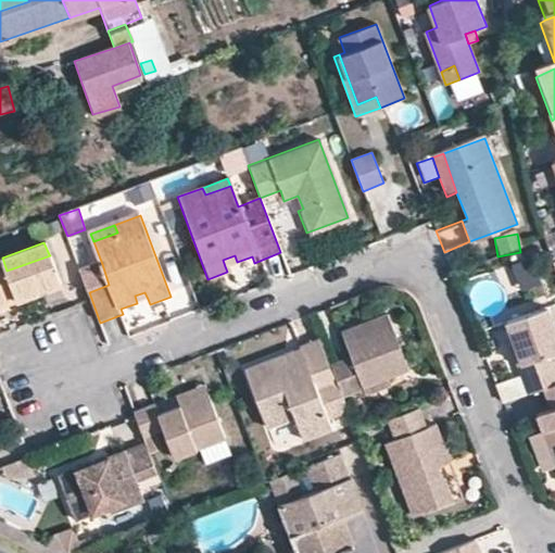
[(509,267),(522,298),(554,284),(554,274),(545,252),(509,267)]
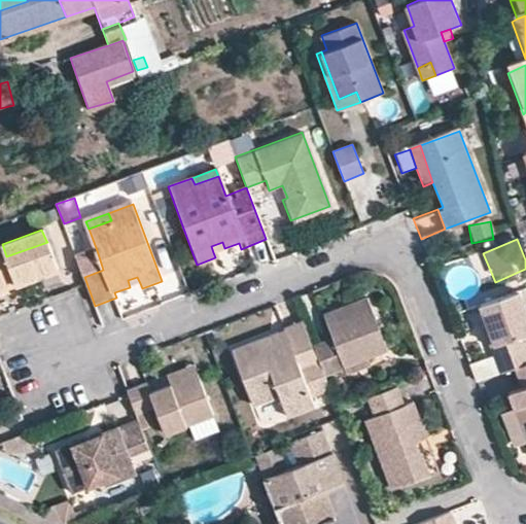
[(57,268),(47,242),(6,256),(2,244),(0,245),(0,289),(6,286),(3,279),(12,276),(15,283),(57,268)]
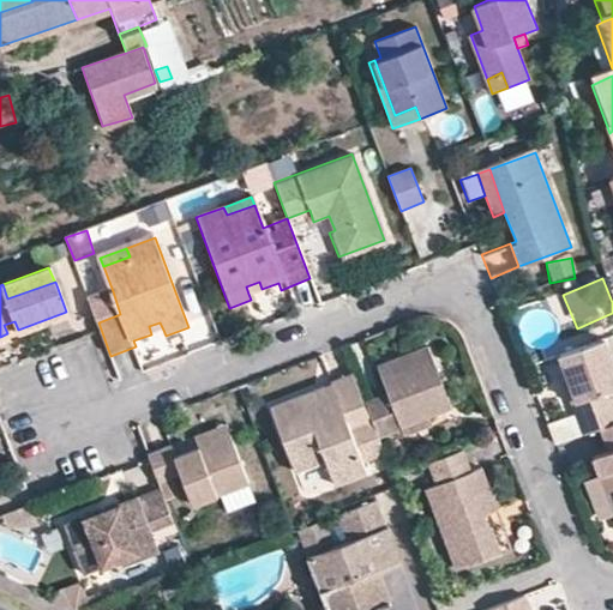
[(246,287),(248,294),(262,289),(259,282),(246,287)]
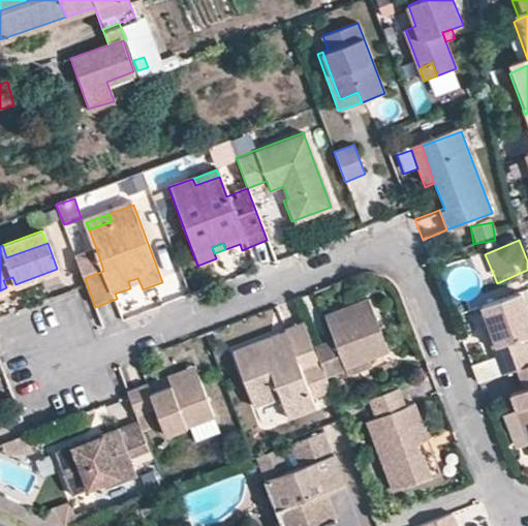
[(97,251),(78,258),(85,278),(103,271),(97,251)]
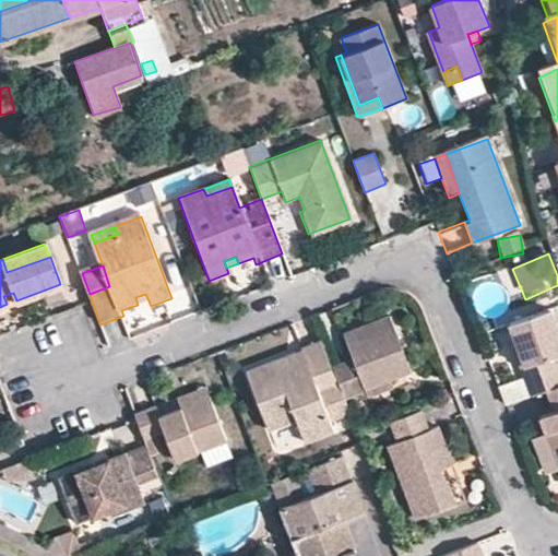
[(7,304),(16,300),(13,293),(3,296),(7,304)]
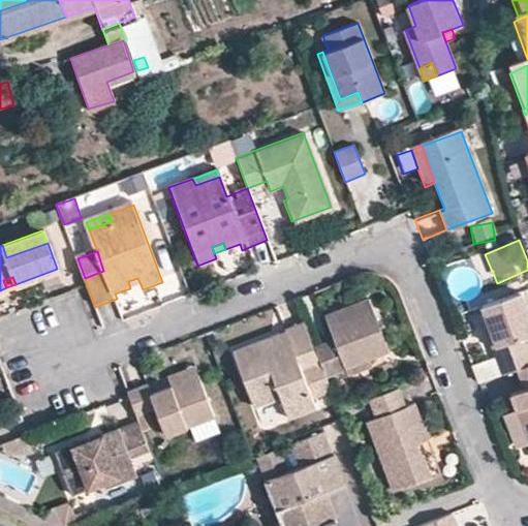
[(130,288),(141,284),(137,278),(128,281),(130,288)]
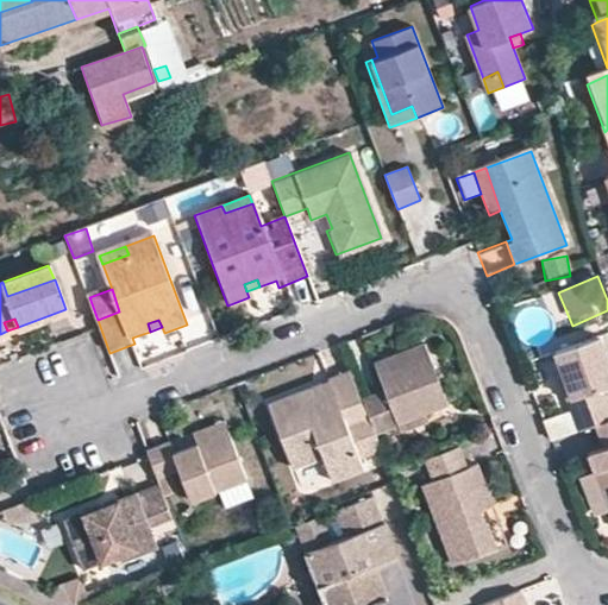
[(570,413),(578,432),(591,427),(607,420),(607,366),(595,336),(546,355),(556,378),(563,376),(572,398),(565,401),(570,413)]
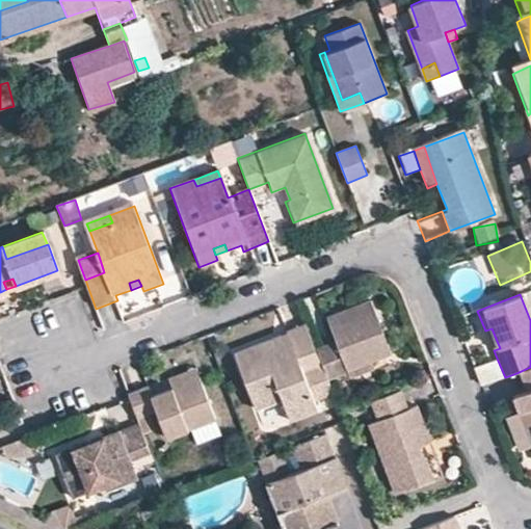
[(336,343),(316,351),(321,366),(327,380),(347,372),(370,364),(390,355),(370,303),(326,320),(336,343)]
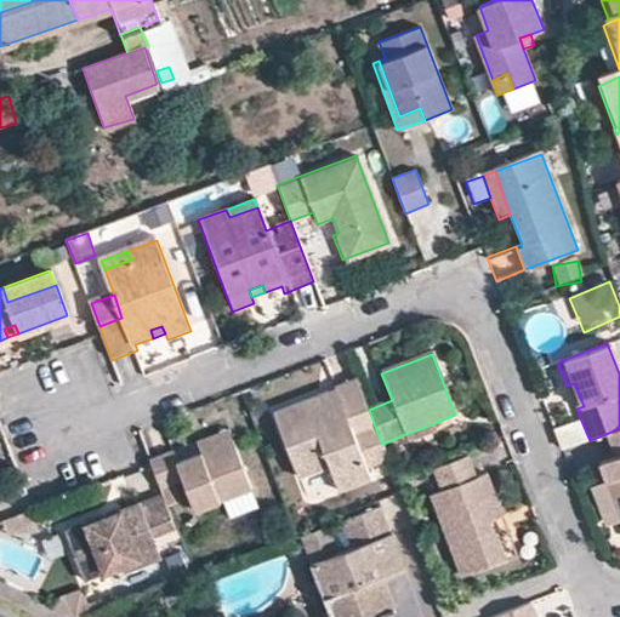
[(369,410),(358,382),(336,390),(339,398),(353,435),(375,427),(369,410)]
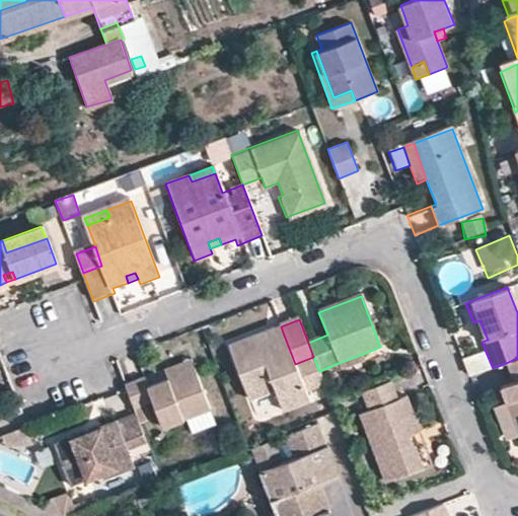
[(473,322),(482,342),(488,340),(479,320),(473,322)]
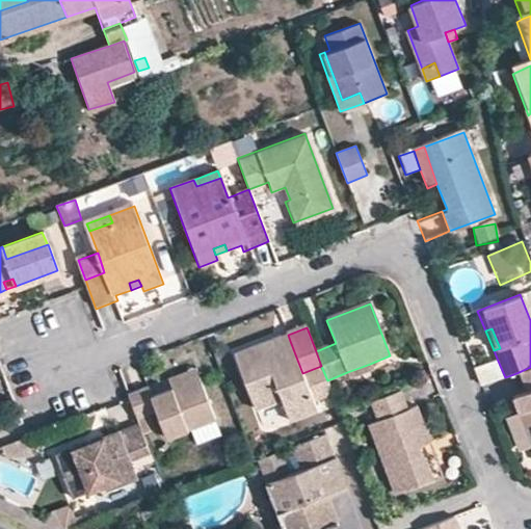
[(283,344),(290,341),(288,335),(281,338),(283,344)]
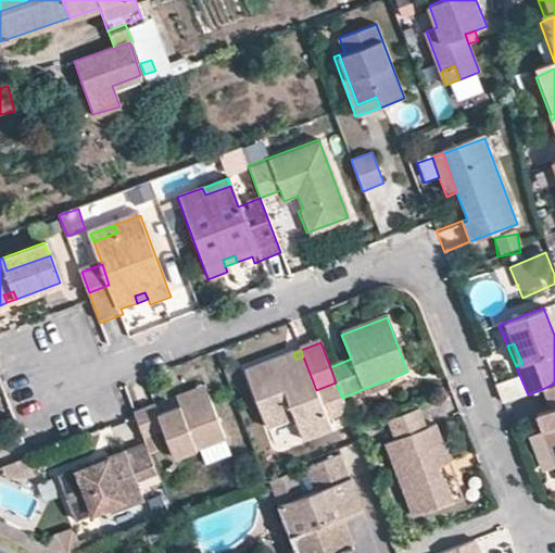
[(316,390),(303,356),(295,360),(293,353),(246,372),(268,429),(295,419),(303,439),(330,428),(327,419),(348,412),(342,398),(336,382),(316,390)]
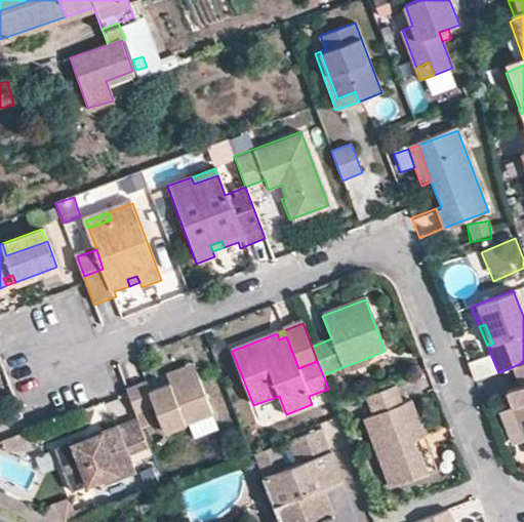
[(498,372),(491,356),(468,365),(475,382),(498,372)]
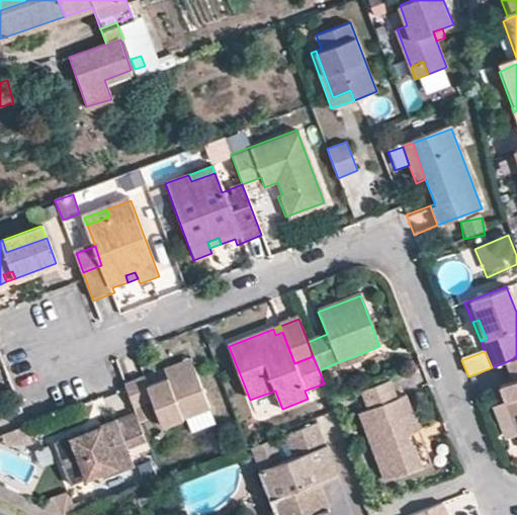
[(364,362),(360,354),(338,362),(341,371),(364,362)]
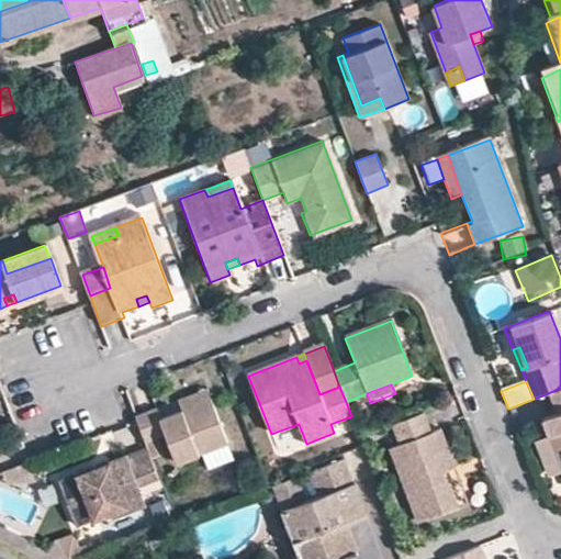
[(560,388),(546,394),(560,431),(546,436),(559,470),(560,469),(560,388)]
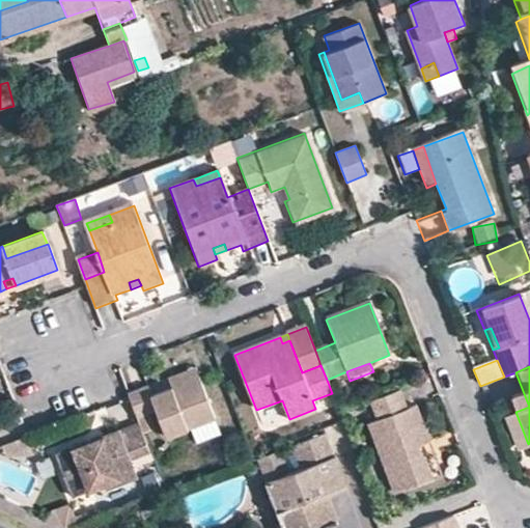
[(172,389),(199,378),(196,368),(168,379),(172,389)]
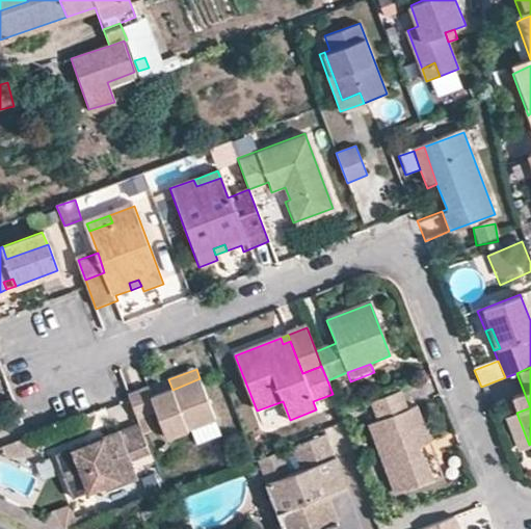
[(215,420),(200,378),(173,390),(153,397),(149,388),(127,396),(129,401),(139,427),(141,434),(153,430),(148,415),(157,411),(166,439),(191,429),(215,420)]
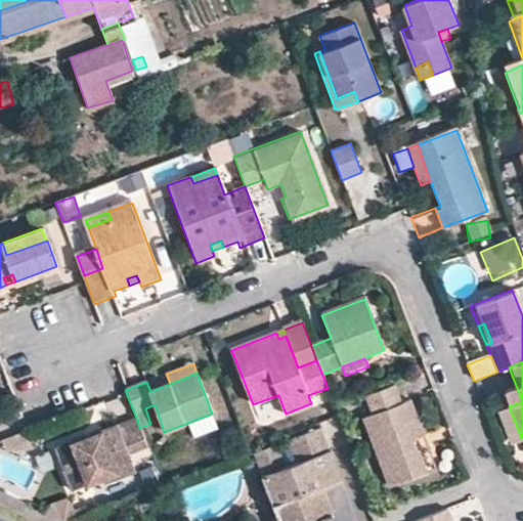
[(394,384),(365,395),(373,414),(362,418),(391,486),(428,472),(420,450),(418,451),(411,453),(406,441),(412,439),(424,436),(409,397),(400,400),(394,384)]
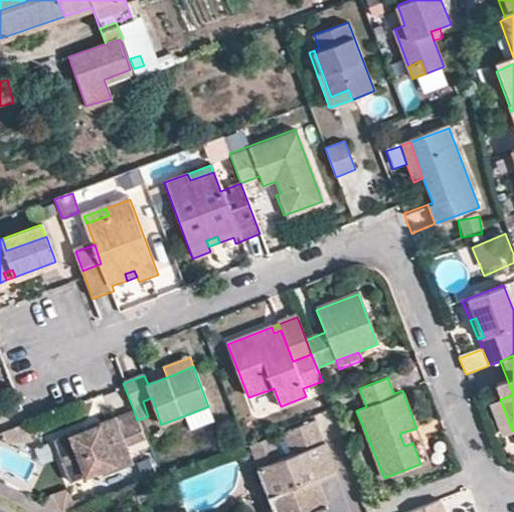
[(208,406),(185,415),(189,429),(212,419),(208,406)]
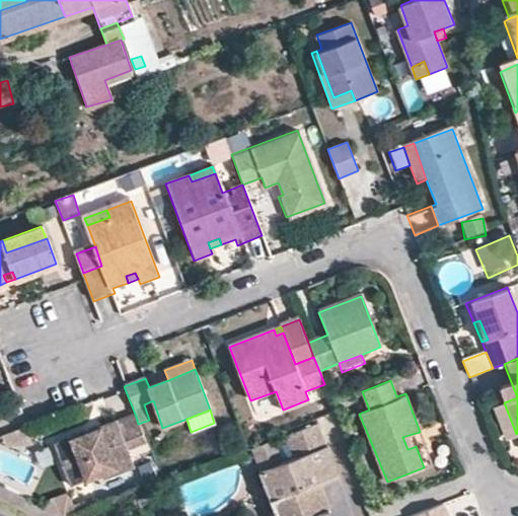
[(138,424),(136,417),(54,446),(70,490),(100,478),(133,466),(130,457),(148,450),(138,424)]
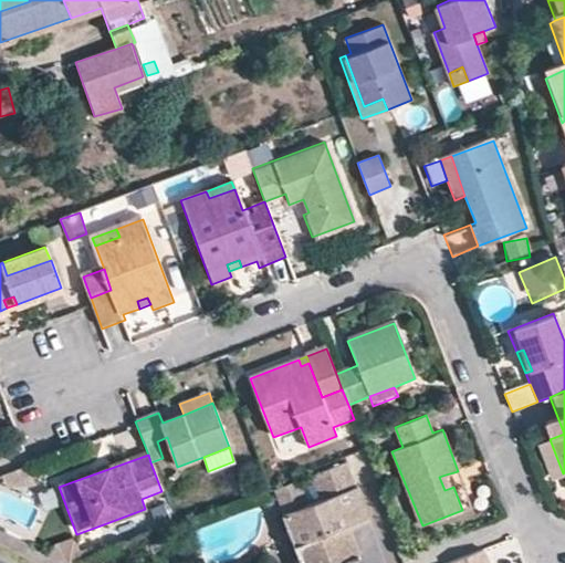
[(354,487),(345,466),(313,478),(321,499),(354,487)]
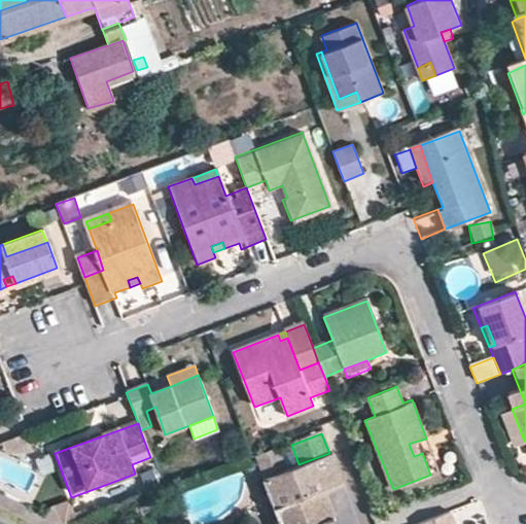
[(420,454),(415,442),(409,444),(414,456),(420,454)]
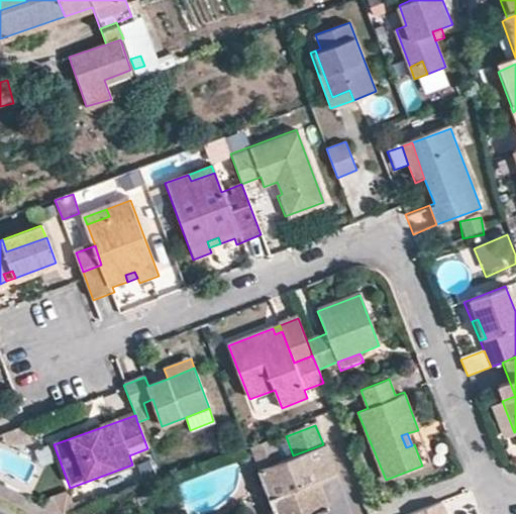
[(279,460),(272,441),(248,450),(255,469),(279,460)]
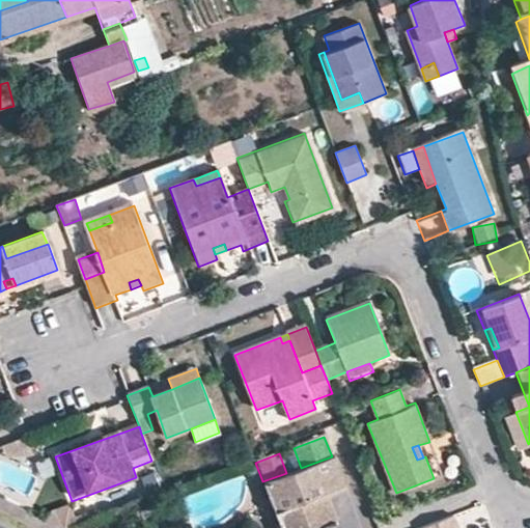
[(286,473),(262,481),(279,527),(330,527),(337,525),(326,495),(344,489),(332,456),(301,468),(286,473)]
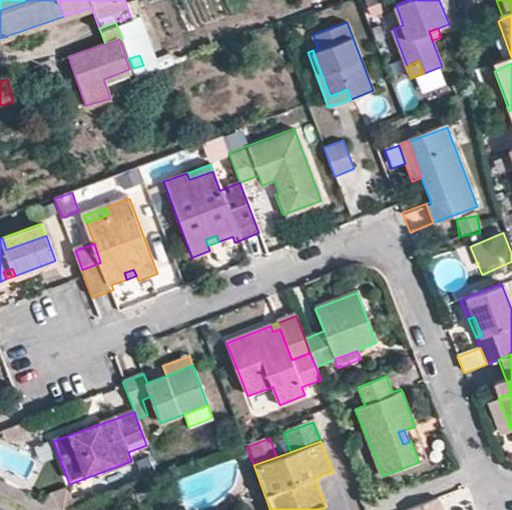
[(131,461),(99,473),(102,480),(134,469),(131,461)]
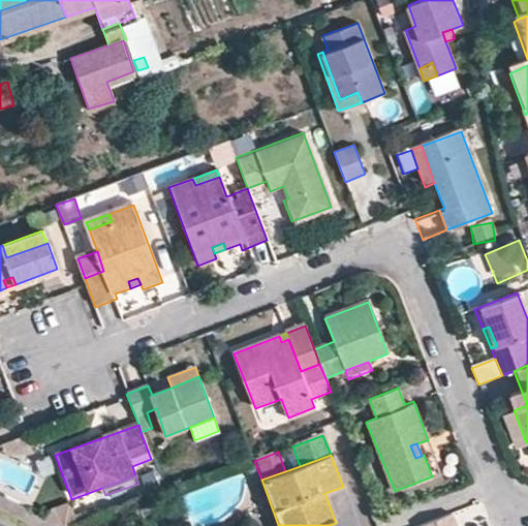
[(169,488),(166,488),(165,491),(165,493),(165,495),(168,496),(173,497),(175,499),(179,495),(175,491),(175,489),(174,488),(169,488)]
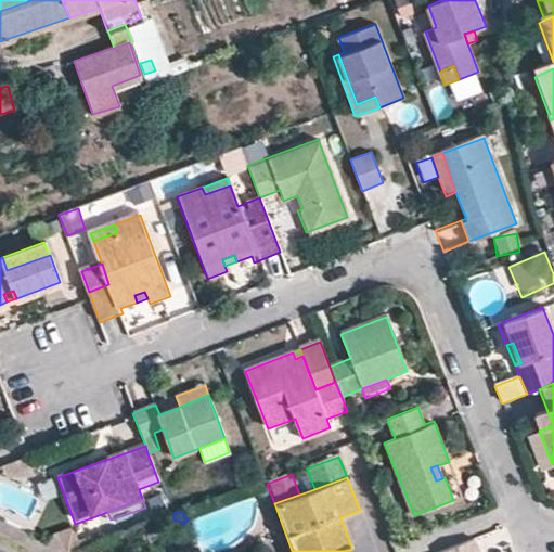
[(48,544),(62,551),(72,551),(80,548),(73,527),(53,534),(48,544)]
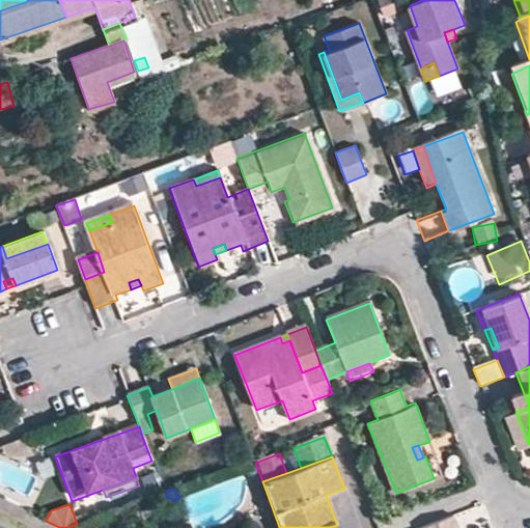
[(457,527),(453,518),(427,527),(457,527)]
